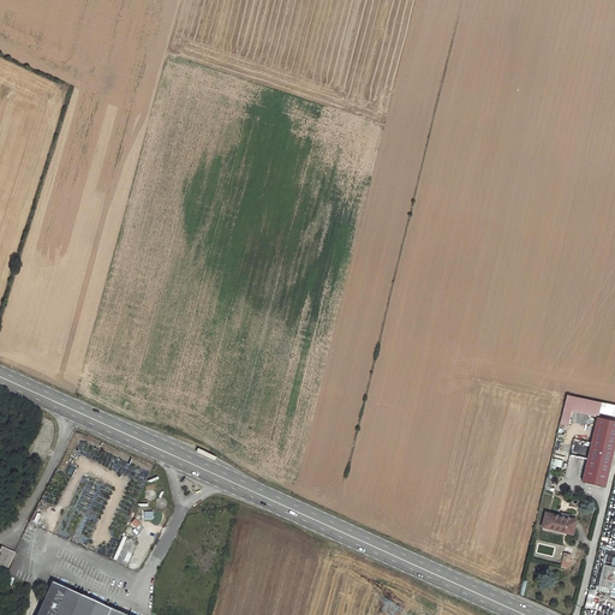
[(581,398),(567,394),(563,408),(571,410),(578,412),(581,398)]
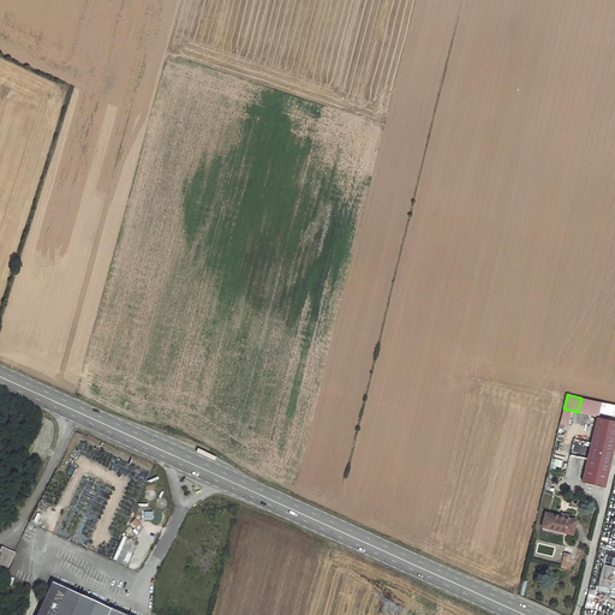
[(593,416),(597,401),(581,398),(578,412),(593,416)]
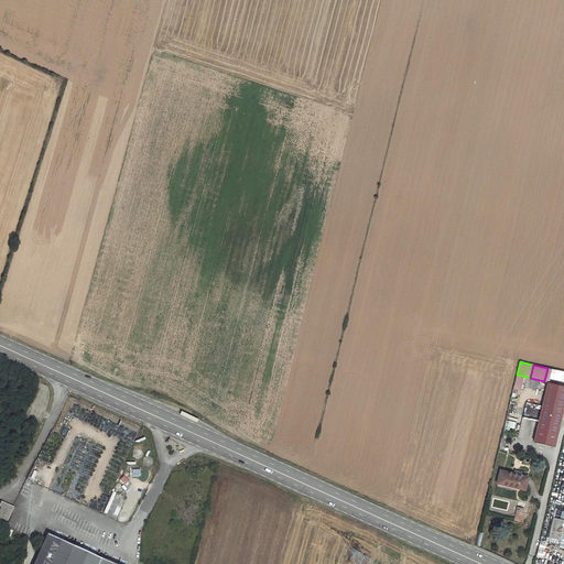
[(563,371),(548,368),(544,381),(546,381),(546,382),(548,382),(549,382),(551,377),(563,379),(563,371)]
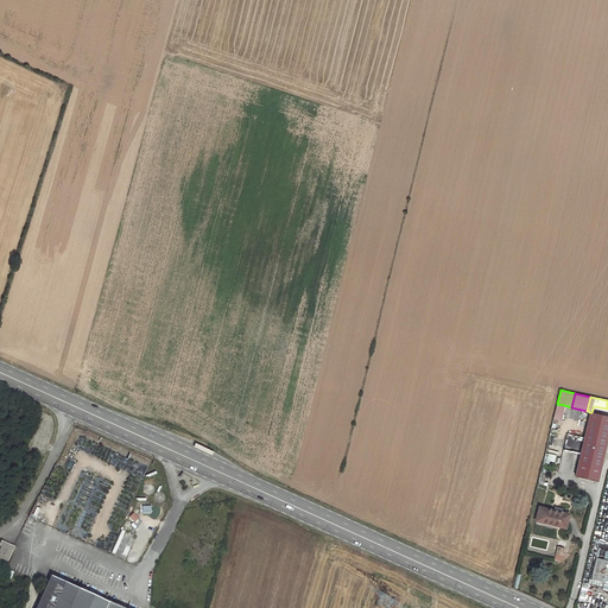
[(564,405),(557,404),(555,415),(562,416),(564,405)]
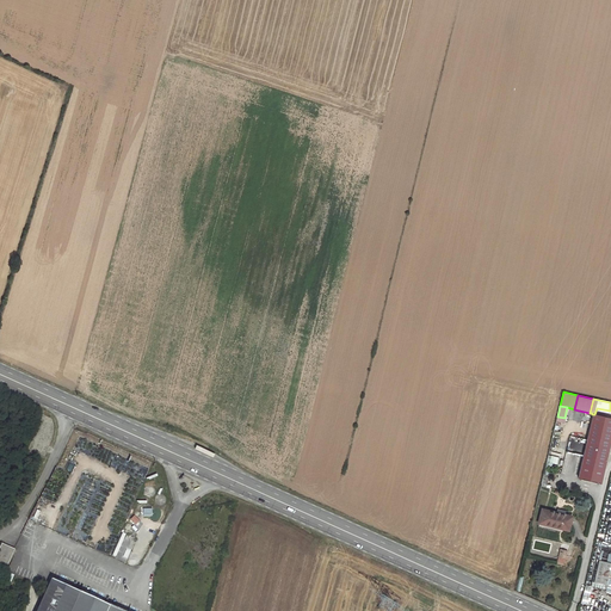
[(610,418),(594,414),(593,414),(588,436),(610,442),(610,437),(610,418)]
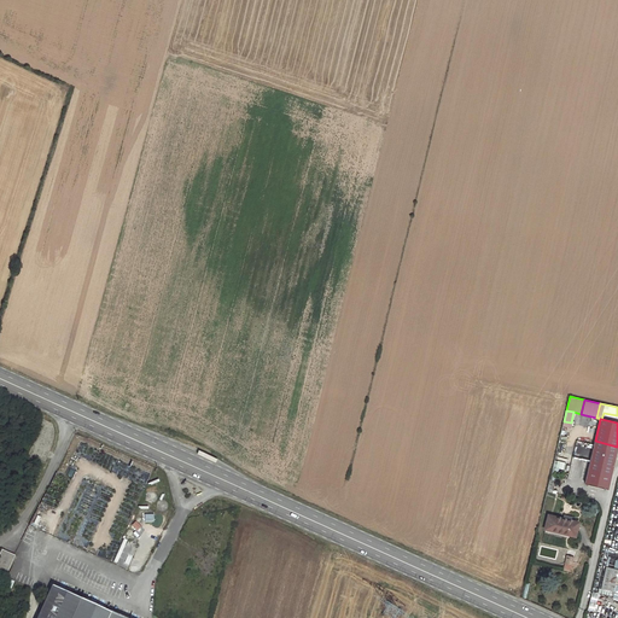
[(617,447),(595,441),(586,483),(607,489),(614,456),(617,450),(617,447)]
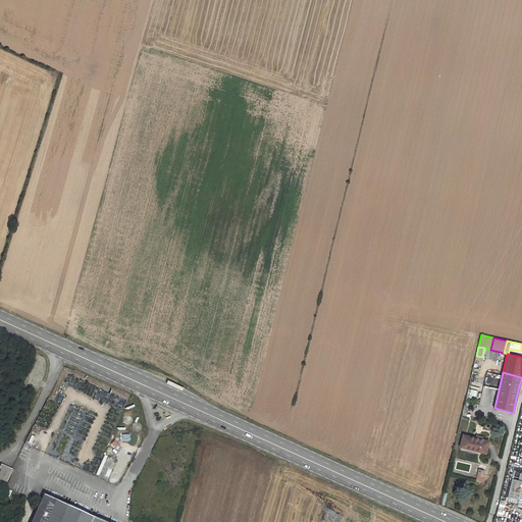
[(477,438),(463,435),(461,447),(485,453),(488,440),(483,439),(477,438)]
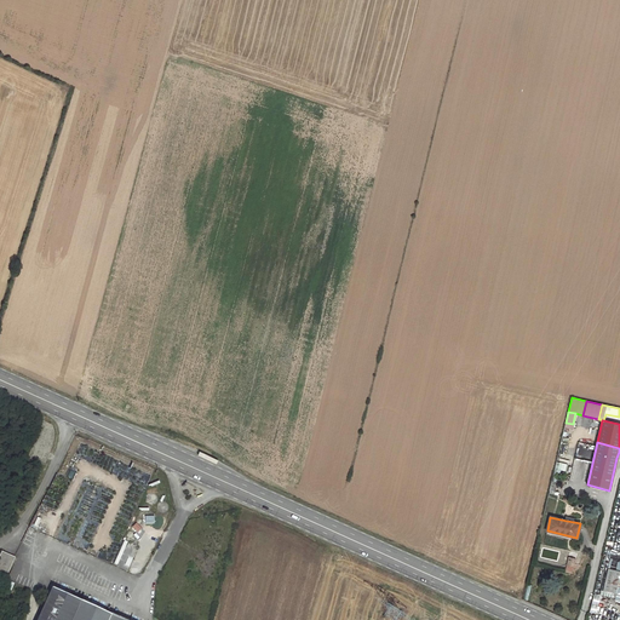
[(44,524),(33,520),(30,527),(40,532),(44,524)]
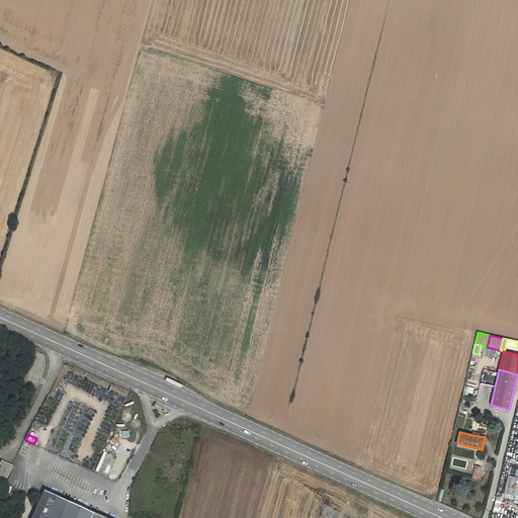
[(0,482),(4,484),(10,468),(0,464),(0,482)]
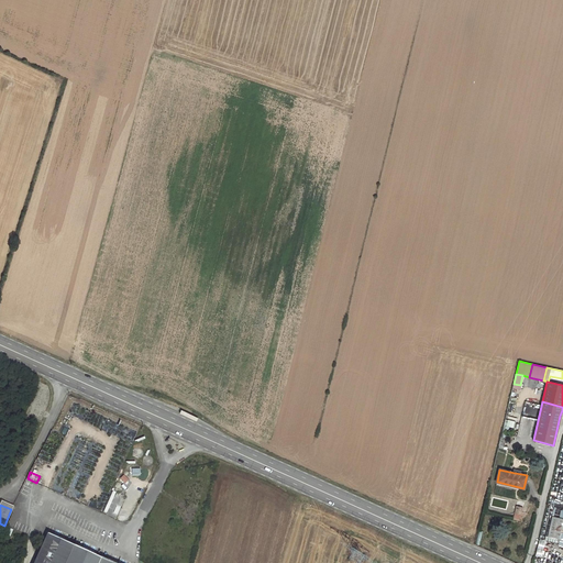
[(562,508),(554,507),(552,516),(562,518),(562,508)]
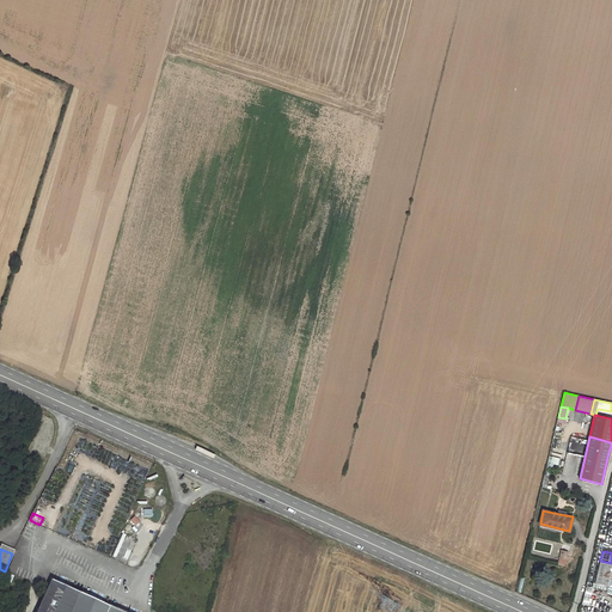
[(611,564),(611,563),(600,561),(595,582),(607,586),(611,564)]
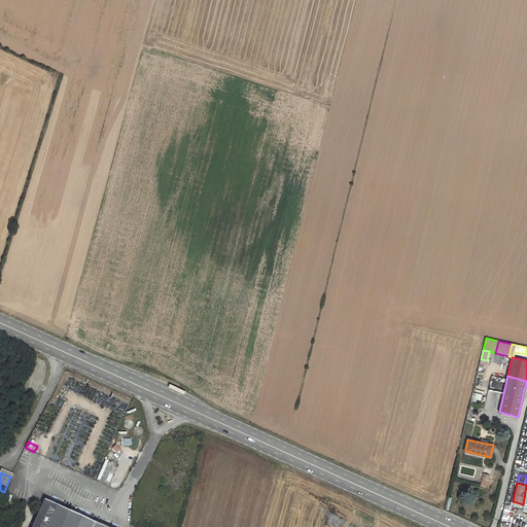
[(54,503),(44,499),(31,526),(104,526),(63,507),(61,506),(58,505),(58,502),(57,502),(54,503)]
